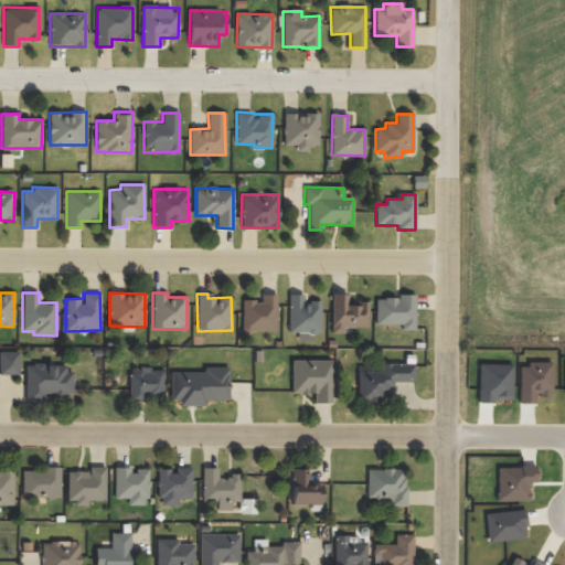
[(277,294),(262,294),(262,301),(243,300),(242,330),(276,331),(277,294)]
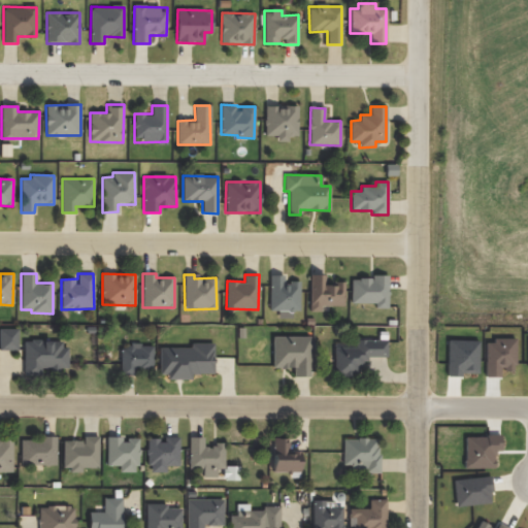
[(321,305),(344,306),(344,282),(325,282),(325,275),(310,274),(309,310),(321,311),(321,305)]
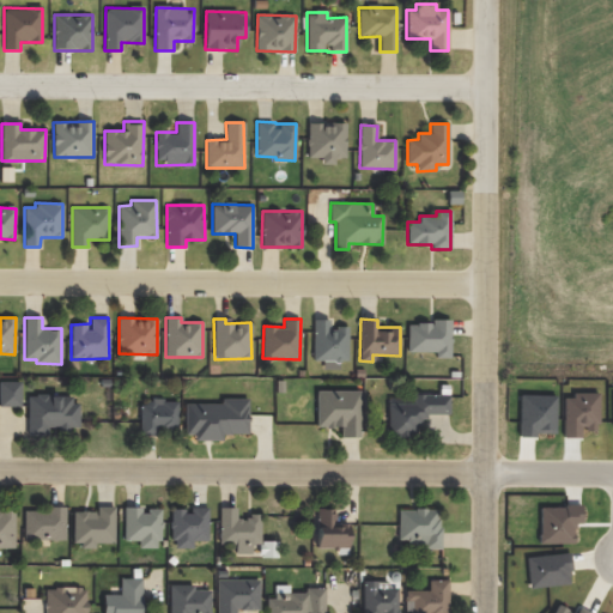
[(436,352),(436,358),(449,358),(450,320),(431,319),(431,323),(407,323),(407,352),(436,352)]
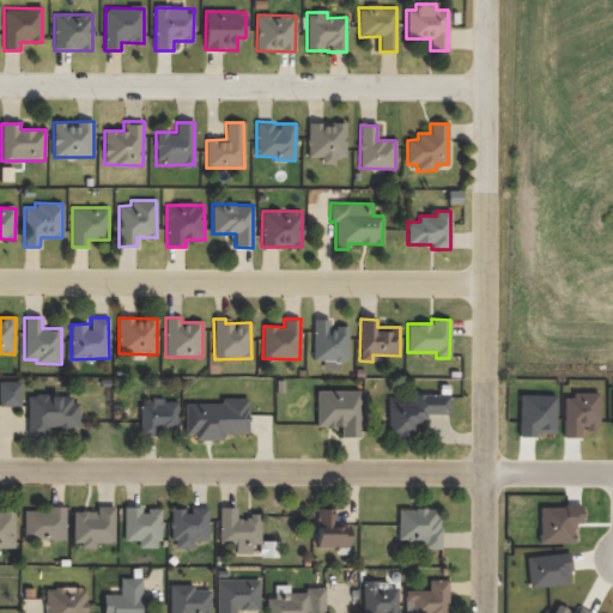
[(314,360),(323,360),(323,369),(340,369),(340,360),(349,360),(347,326),(332,327),(331,320),(314,320),(314,360)]
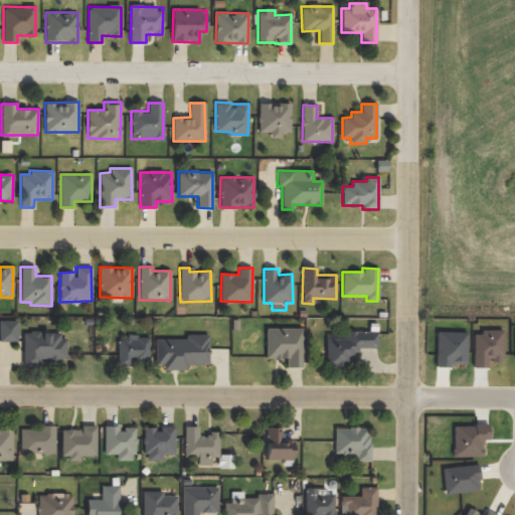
[(17,320),(0,320),(0,341),(17,341),(17,320)]
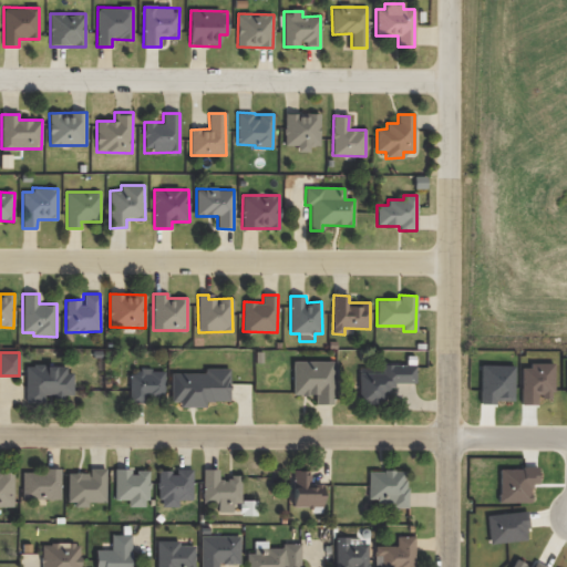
[(332,404),(333,361),(294,361),(292,395),(316,395),(316,404),(332,404)]
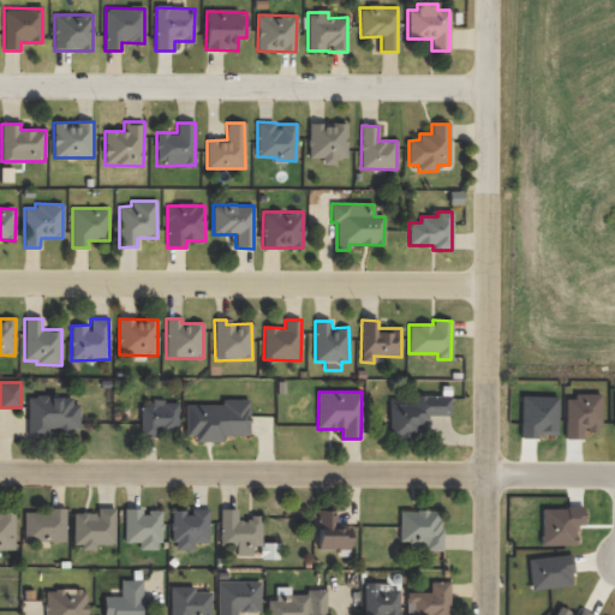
[(451,416),(451,395),(415,395),(415,406),(400,406),(400,400),(389,400),(389,437),(417,437),(417,427),(425,427),(425,416),(451,416)]
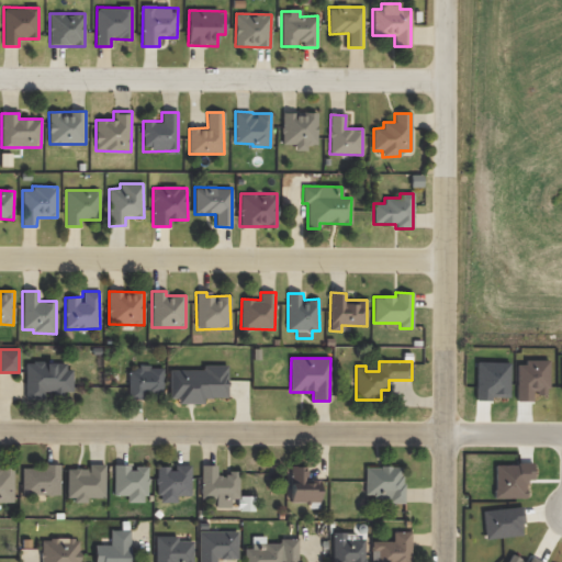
[(25,362),(24,400),(44,400),(44,393),(70,394),(70,363),(25,362)]
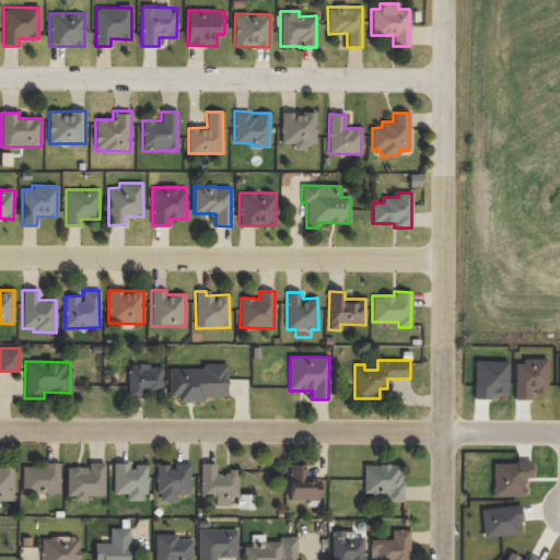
[(226,396),(226,363),(201,364),(201,369),(168,369),(168,401),(203,400),(203,397),(226,396)]
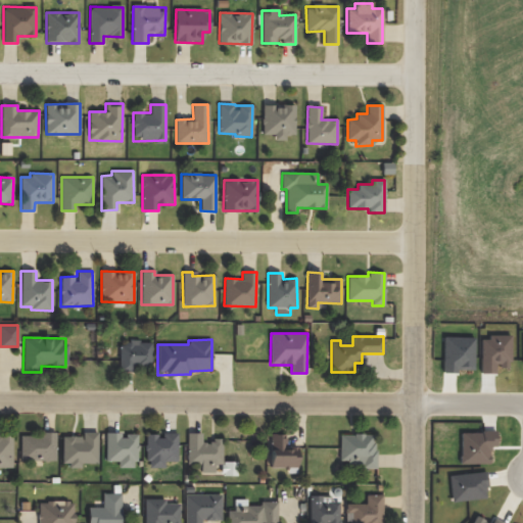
[(152,342),(121,341),(119,371),(134,372),(134,368),(151,368),(152,342)]
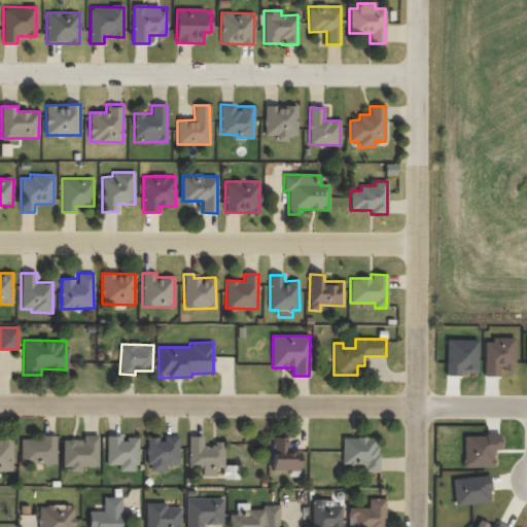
[(62,466),(70,466),(70,471),(82,471),(82,466),(98,466),(99,435),(82,435),(82,440),(63,440),(62,466)]
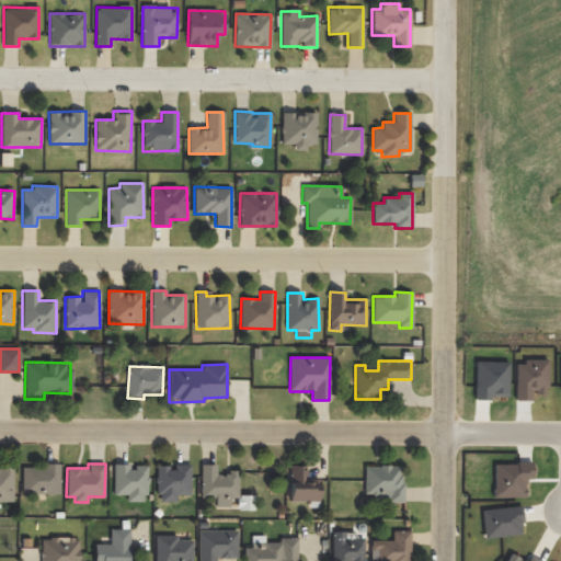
[(157,467),(158,502),(176,502),(176,495),(191,494),(190,464),(174,465),(174,467),(157,467)]
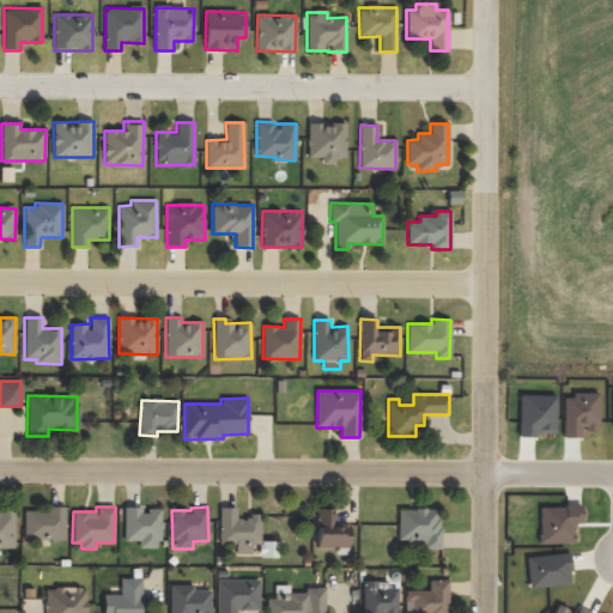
[(123,540),(139,540),(139,548),(161,548),(161,510),(141,510),(141,508),(123,508),(123,540)]
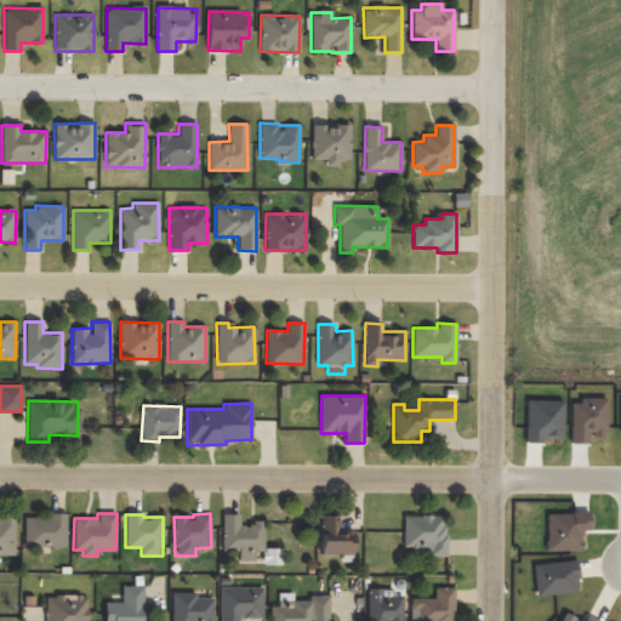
[(263,551),(265,523),(240,523),(240,514),(223,514),(222,551),(238,551),(238,560),(255,562),(255,551),(263,551)]
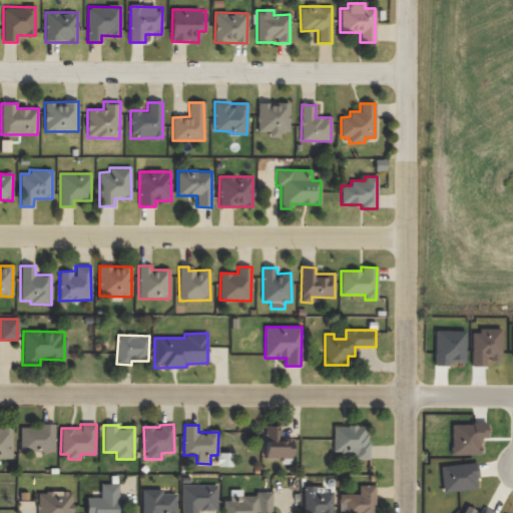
[(279,426),(262,425),(262,441),(265,441),(265,459),(292,459),(292,438),(279,438),(279,426)]
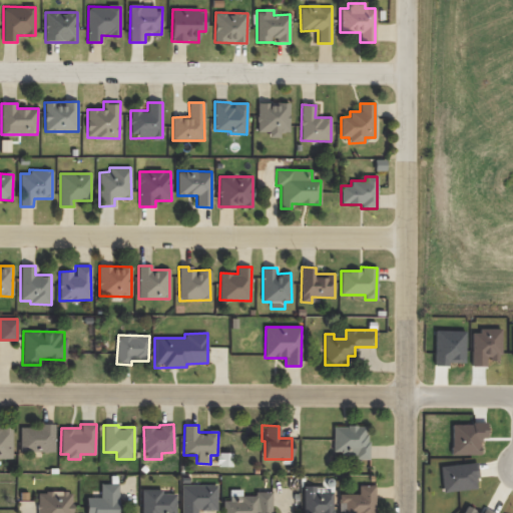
[(54,426),(20,426),(20,452),(55,452),(54,426)]
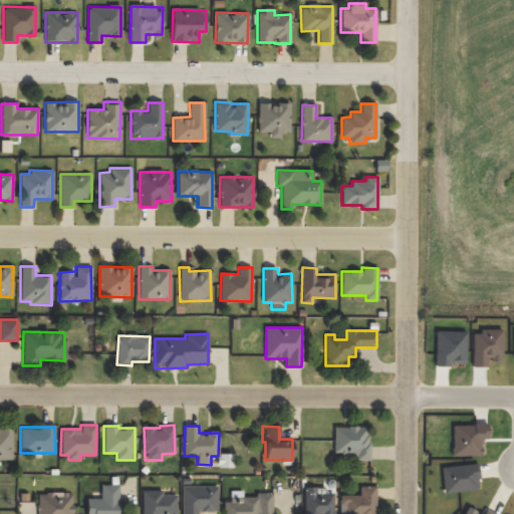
[(334,427),(333,452),(342,452),(342,458),(368,459),(369,428),(334,427)]
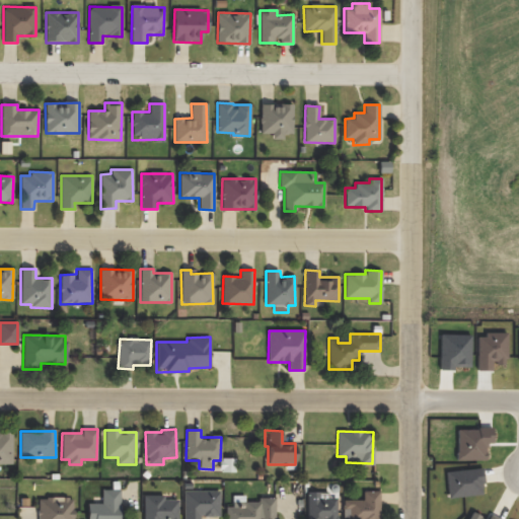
[(12,432),(0,432),(0,463),(12,464),(12,432)]
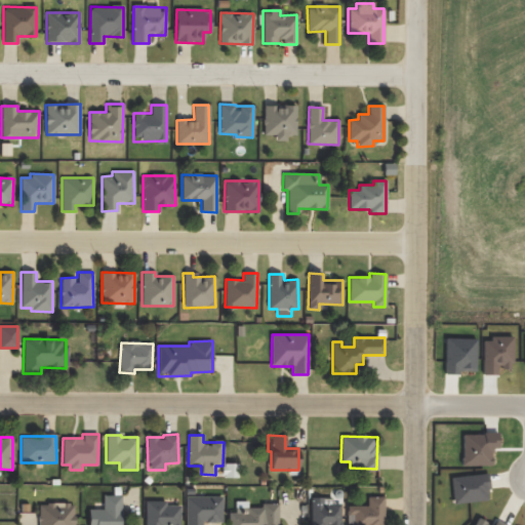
[(121,524),(122,495),(103,495),(103,510),(88,510),(88,524),(121,524)]
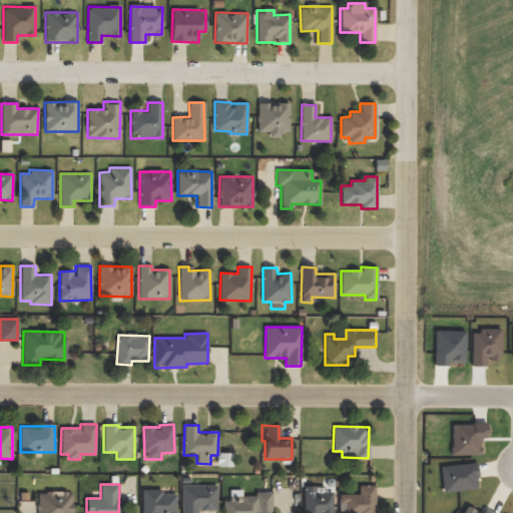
[(217,486),(182,485),(181,512),(197,512),(197,510),(216,511),(217,486)]
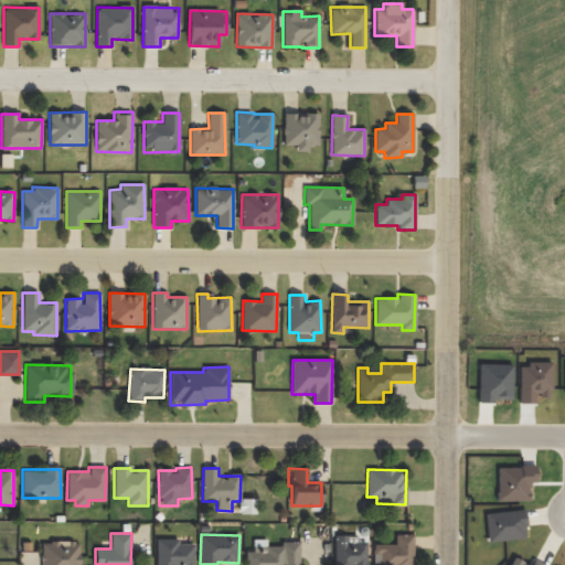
[(374,544),(373,564),(412,564),(414,535),(395,534),(395,544),(374,544)]
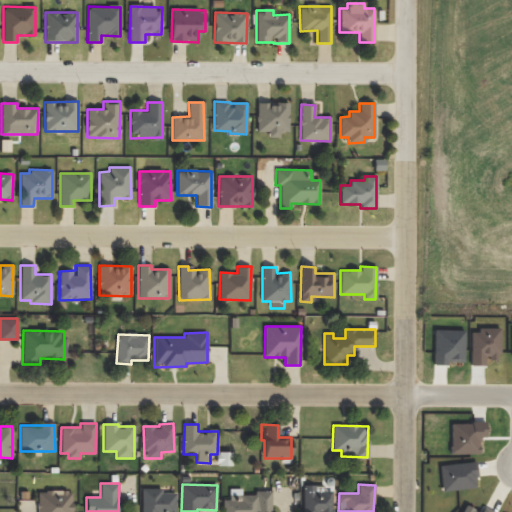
[(332,511),(333,487),(304,486),(303,511),(332,511)]
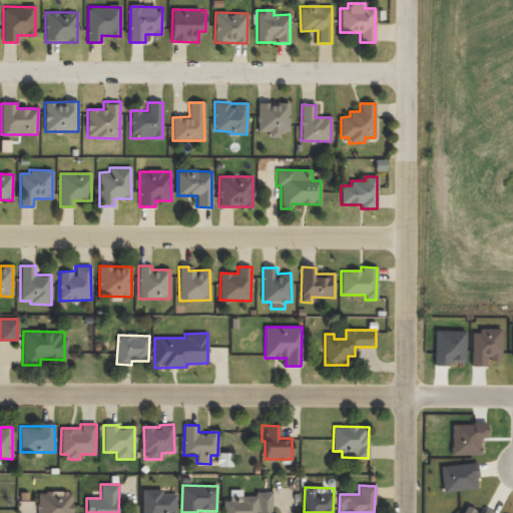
[(162,490),(142,489),(141,512),(175,512),(176,494),(162,494),(162,490)]
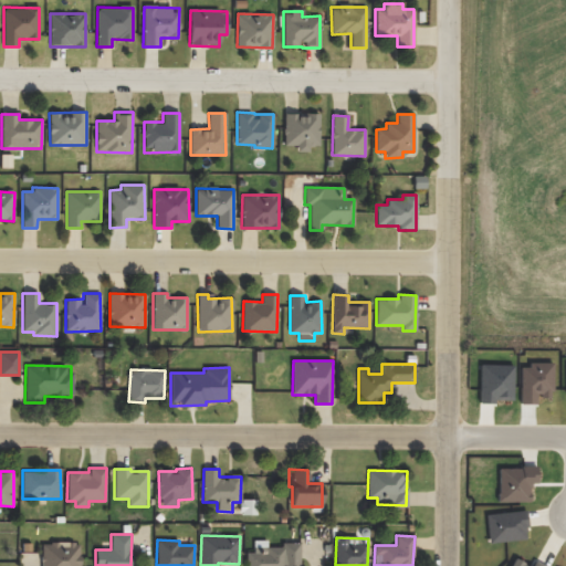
[(300,565),(300,543),(281,543),(281,547),(266,547),(266,541),(253,541),(253,553),(245,553),(244,565),(300,565)]
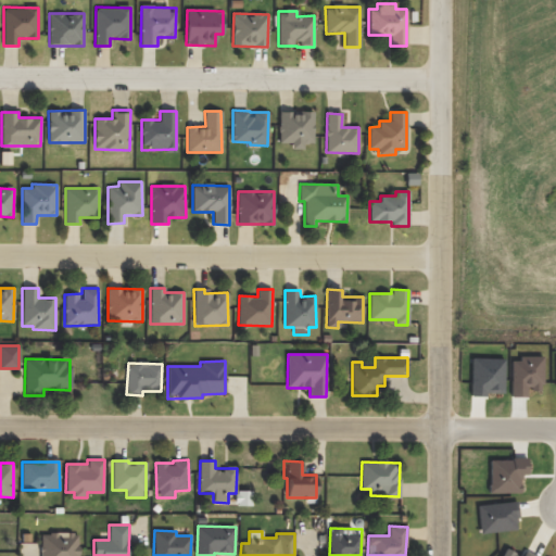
[(77,555),(77,534),(40,534),(40,555),(77,555)]
